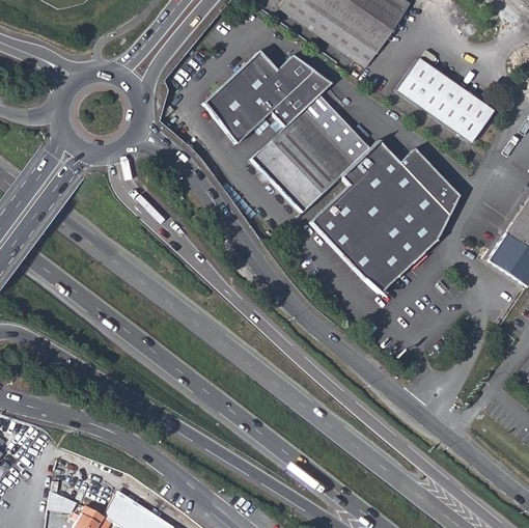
[(286,0),(280,8),(365,66),(377,51),(303,0),(286,0)]
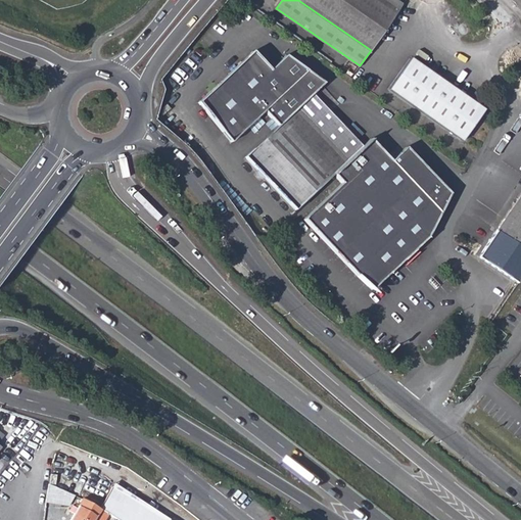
[(298,0),(371,50),(399,8),(387,0),(298,0)]
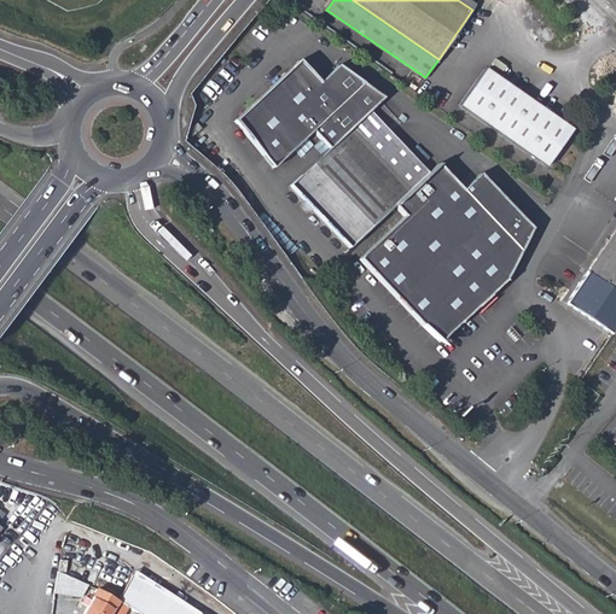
[(458,0),(472,10),(477,4),(471,0),(458,0)]
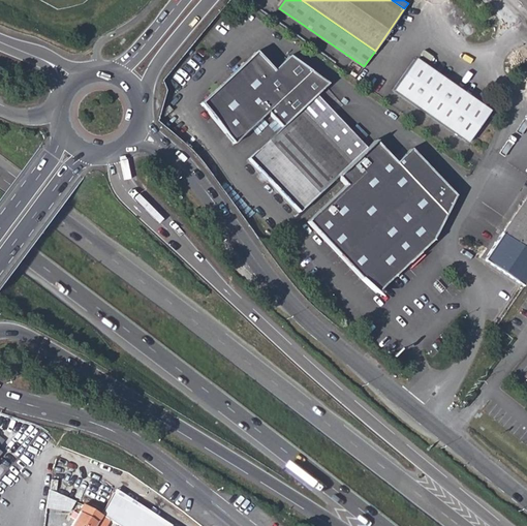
[(271,111),(285,125),(319,93),(332,82),(292,54),(276,68),(258,50),(205,101),(238,143),(271,111)]
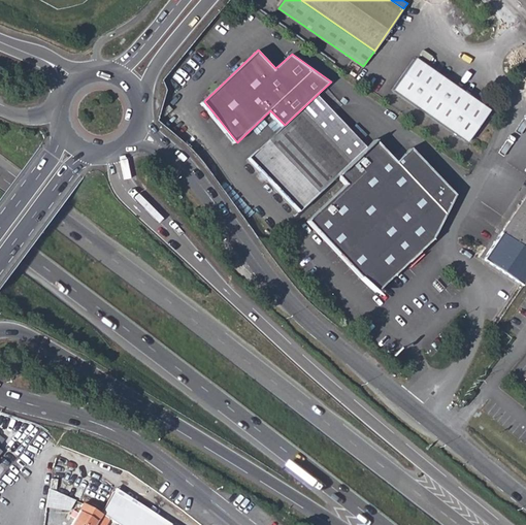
[(394,89),(469,141),(492,110),(417,57),(394,89)]
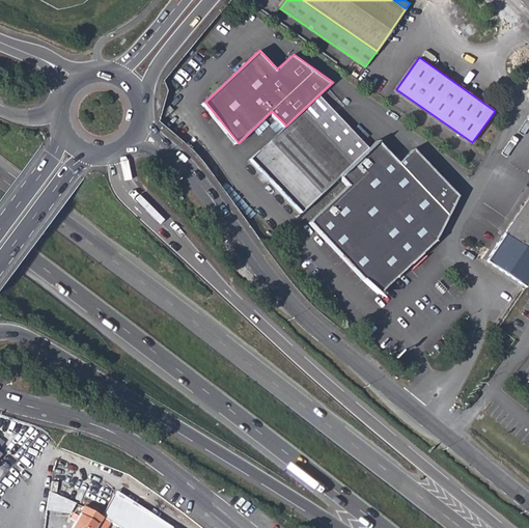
[(369,146),(321,93),(253,158),(266,171),(265,171),(265,174),(269,178),(272,179),(273,178),(302,210),(343,171),(369,146)]
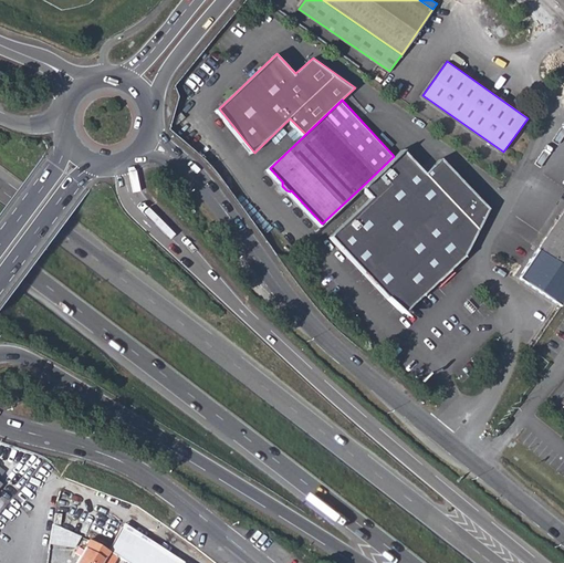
[(184,111),(176,118),(180,123),(188,115),(184,111)]
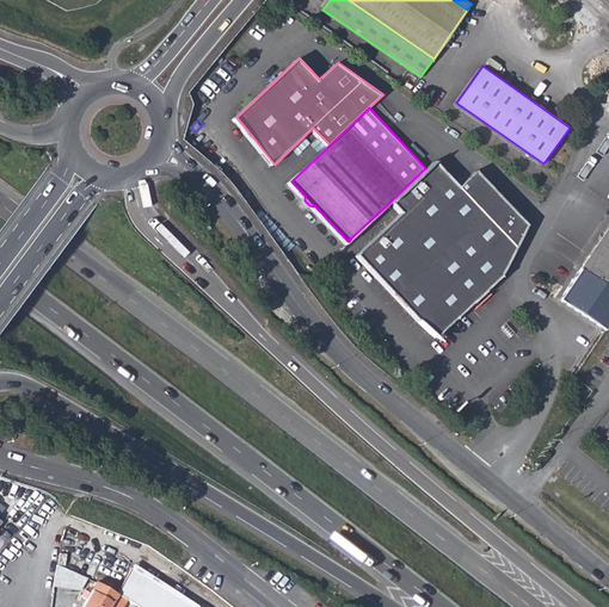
[(405,209),(361,251),(406,299),(440,333),(474,299),(486,290),(502,274),(528,223),(478,169),(460,185),(436,159),(425,168),(395,197),(405,209)]
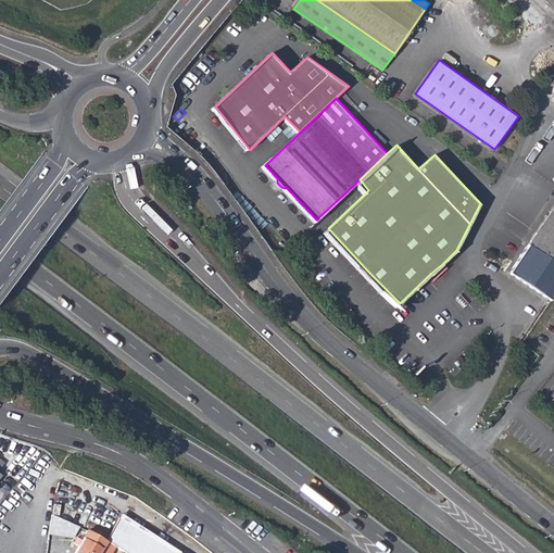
[(553,200),(508,266),(510,275),(533,290),(545,300),(553,287),(553,200)]
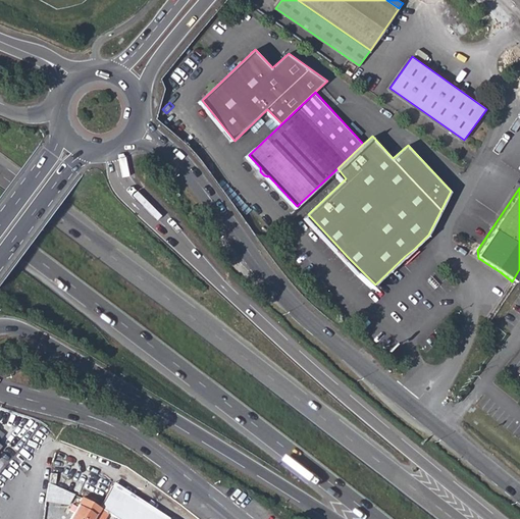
[(415,248),(405,256),(408,259),(417,251),(415,248)]
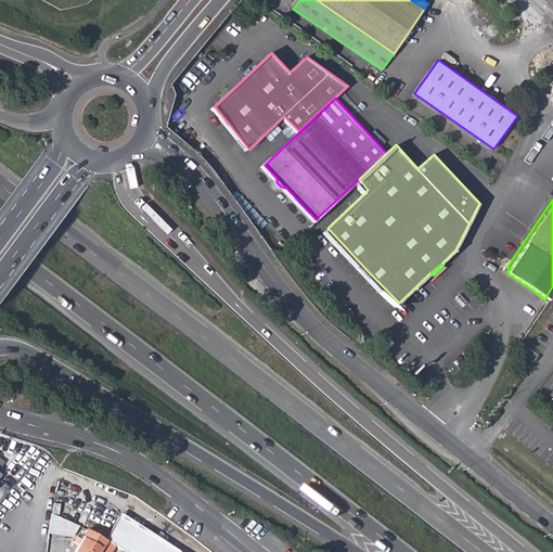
[(121,514),(106,540),(115,546),(127,551),(187,551),(182,549),(170,541),(121,514)]
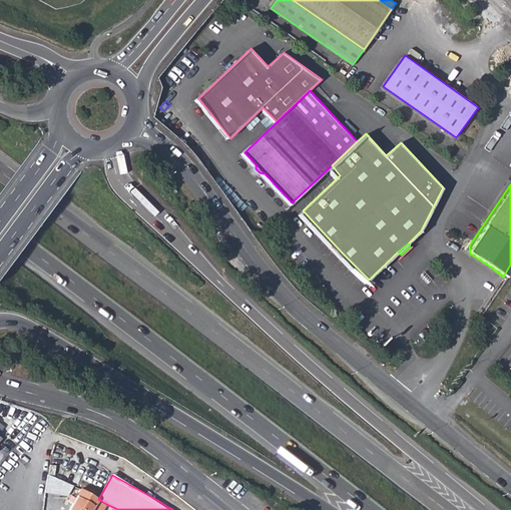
[(102,509),(106,504),(98,499),(82,490),(69,509),(102,509)]
